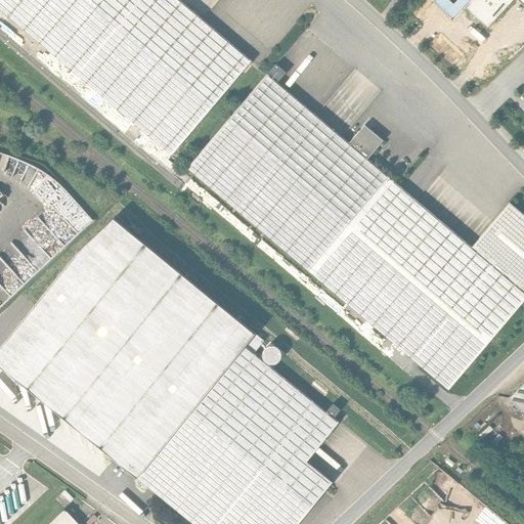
[(253,61),(180,0),(0,0),(0,9),(171,155),(253,61)]
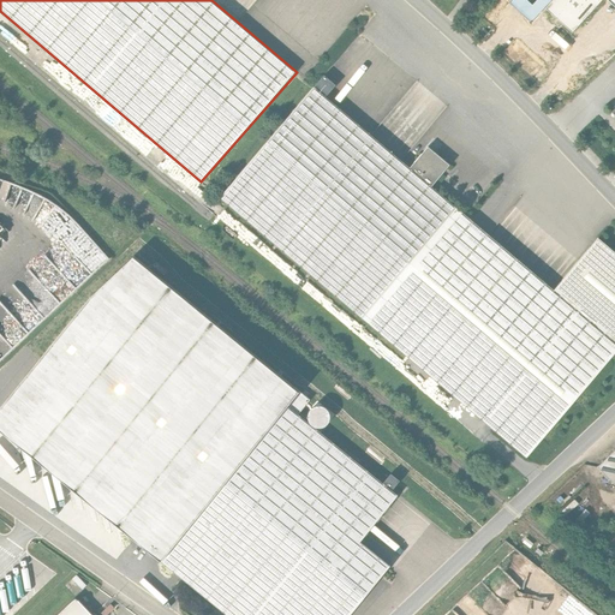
[(553,0),(605,0),(614,7),(614,0),(512,0),(509,4),(531,23),(545,9),(553,0)]
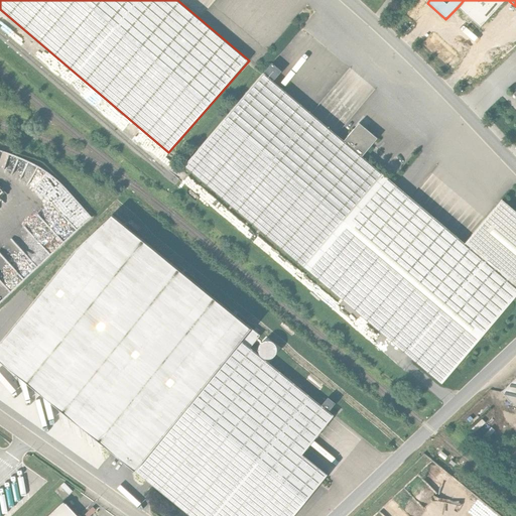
[(480,27),(504,0),(464,0),(458,7),(480,27)]
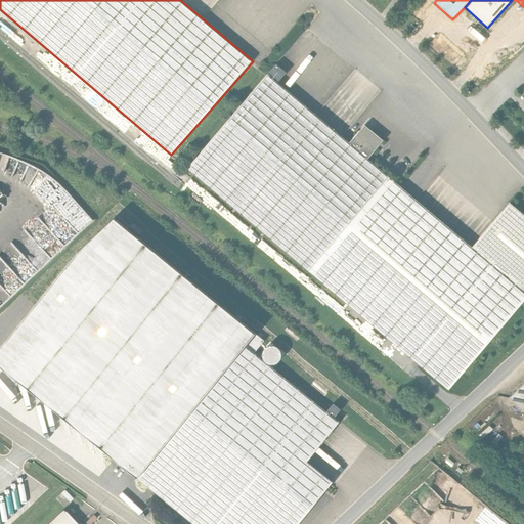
[(187,169),(309,271),(448,389),(523,299),(523,215),(510,203),(472,248),(388,177),(367,159),(383,140),(365,125),(349,143),(267,75),(187,169)]
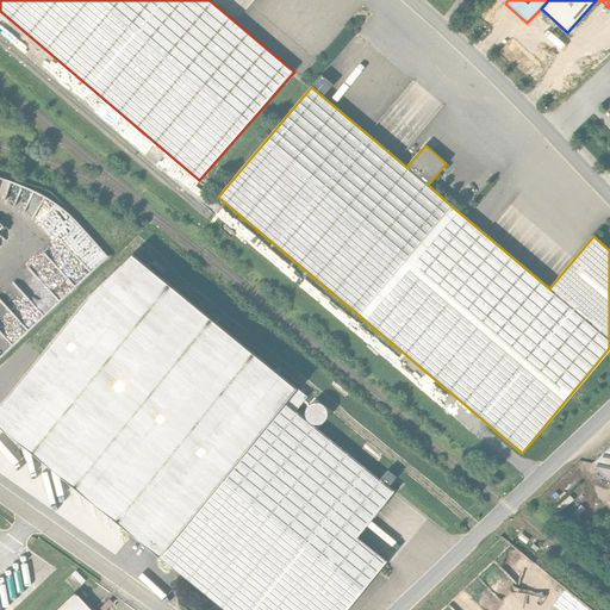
[(160,556),(285,403),(114,263),(0,404),(0,425),(19,442),(29,440),(31,452),(33,453),(43,452),(45,464),(48,465),(57,462),(60,475),(61,475),(70,474),(74,486),(75,487),(85,485),(88,498),(89,499),(99,497),(101,509),(103,510),(113,508),(116,521),(160,555),(157,558),(160,556)]
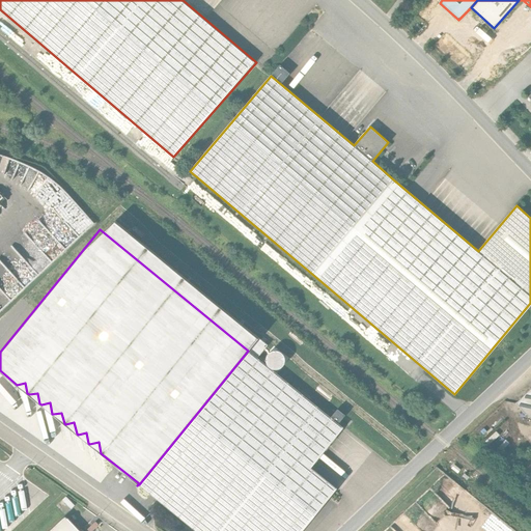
[(248,351),(139,484),(196,530),(301,530),(336,488),(310,468),(343,427),(248,351)]
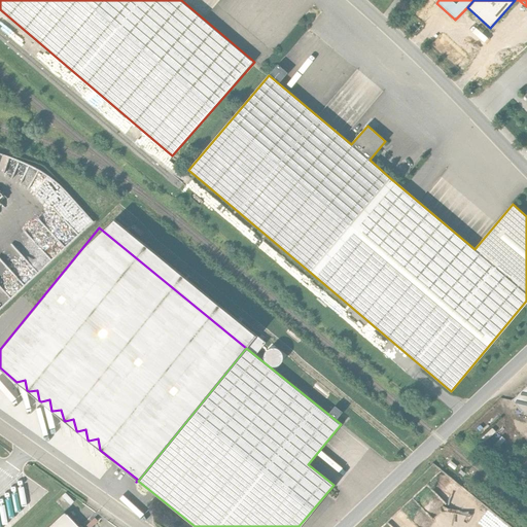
[(526,384),(512,399),(526,416),(526,384)]
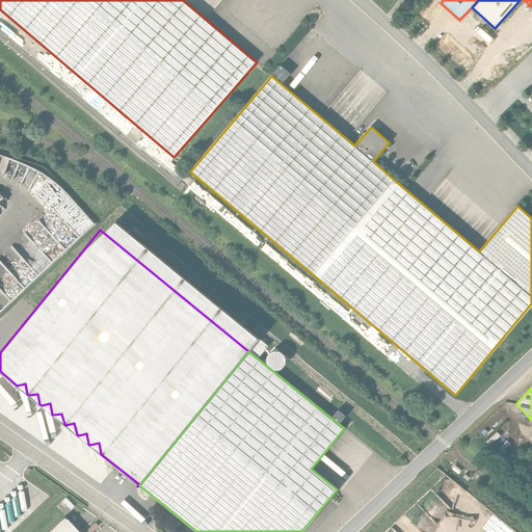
[(48,531),(79,531),(64,516),(48,531)]
